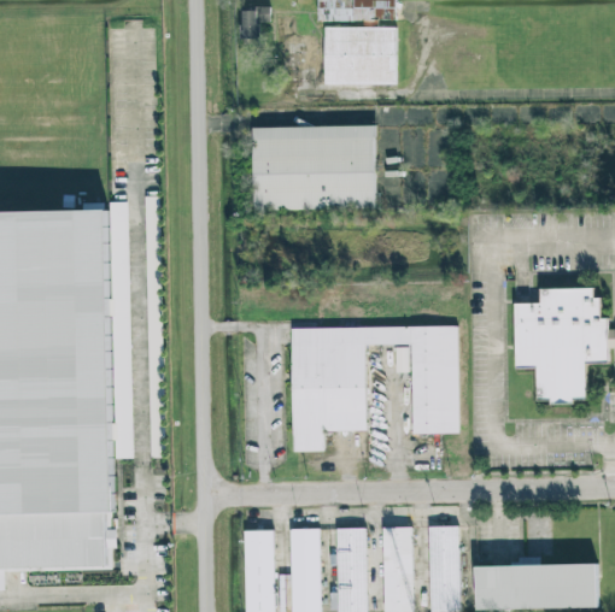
[(399,0),(402,77),(320,81),(318,0),(399,0)]
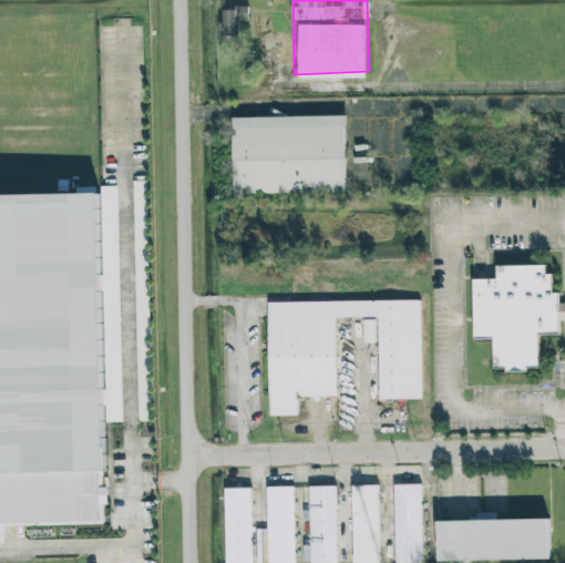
[(247,17),(246,2),(235,2),(235,18),(247,17)]
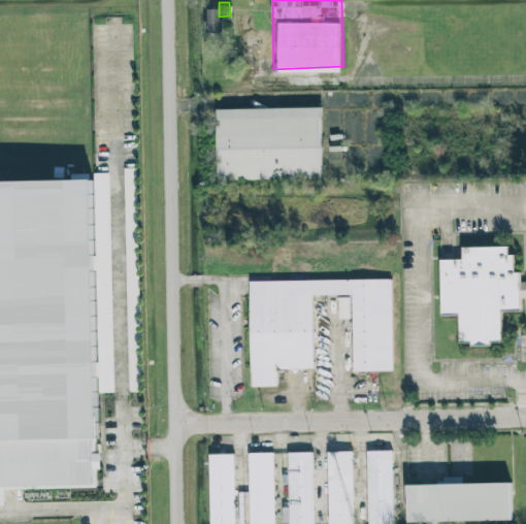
[(220,5),(206,5),(206,29),(220,29),(220,5)]
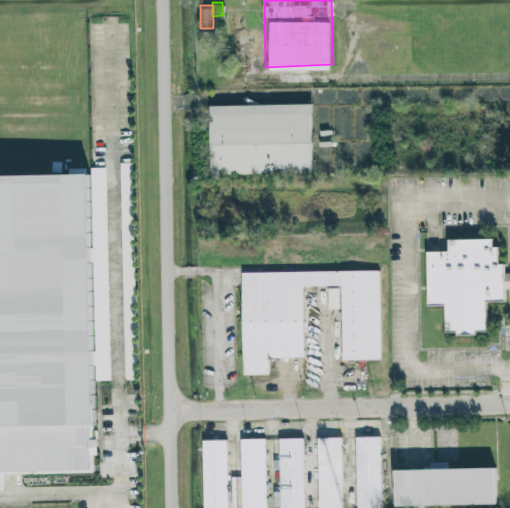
[(209,106),(310,104),(312,169),(209,171),(209,106)]
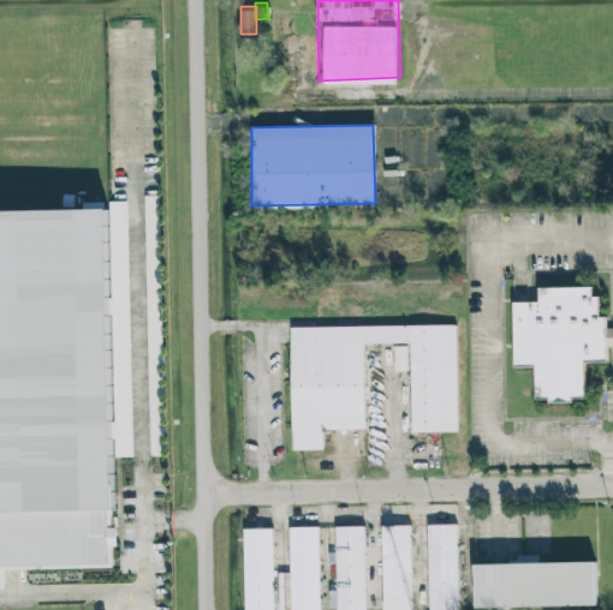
[(158,191),(143,191),(148,452),(162,452),(158,191)]
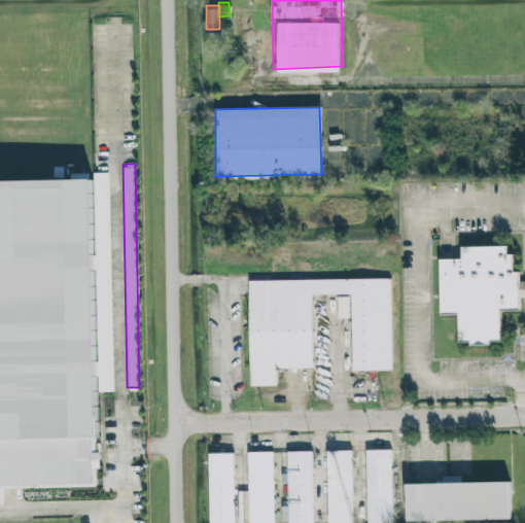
[(0,181),(94,180),(100,485),(0,485),(0,181)]
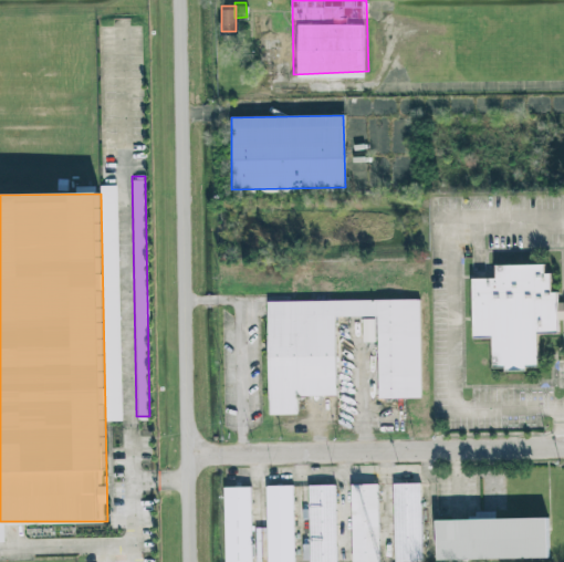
[(468,277),(494,277),(494,261),(552,261),(551,291),(563,290),(563,319),(553,319),(553,333),(538,333),(538,365),(491,365),(489,335),(470,336),(468,277)]
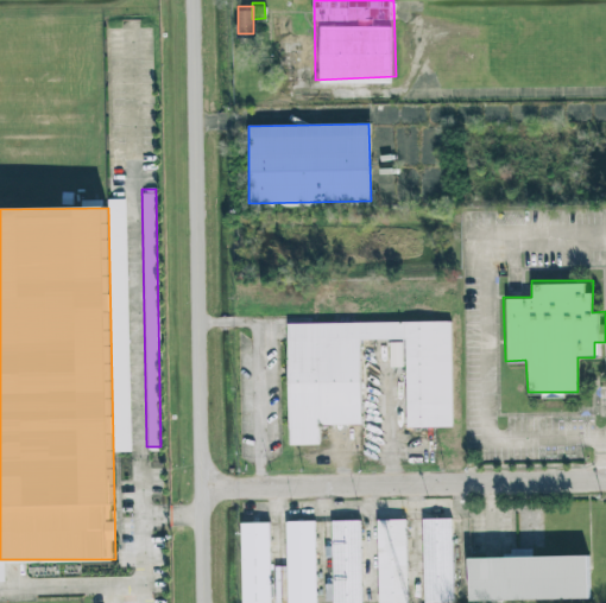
[(286,323),(450,321),(453,427),(406,429),(405,338),(359,340),(363,423),(321,424),(322,445),(291,448),(286,323)]
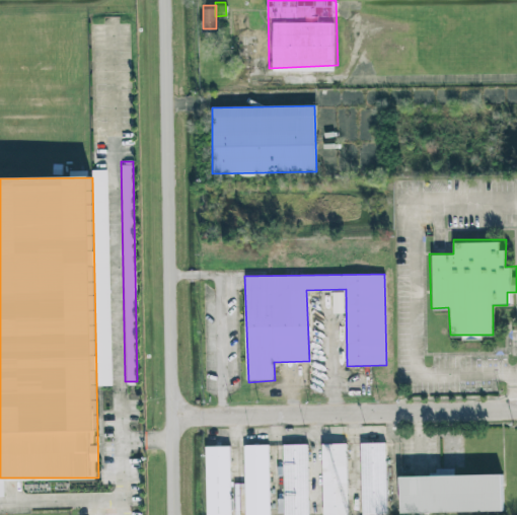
[(342,309),(342,289),(331,289),(331,310),(342,309)]
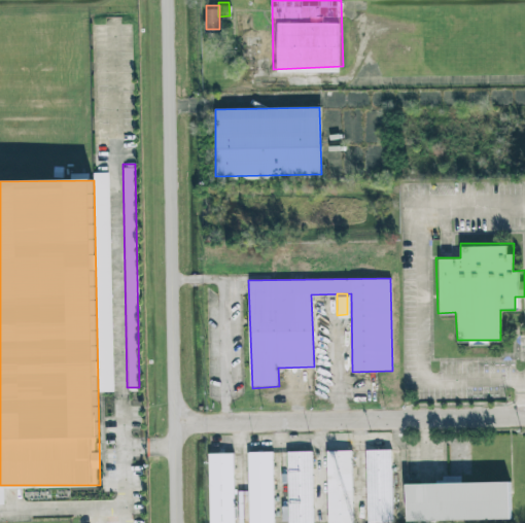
[(365,449),(392,449),(393,521),(366,520),(365,449)]
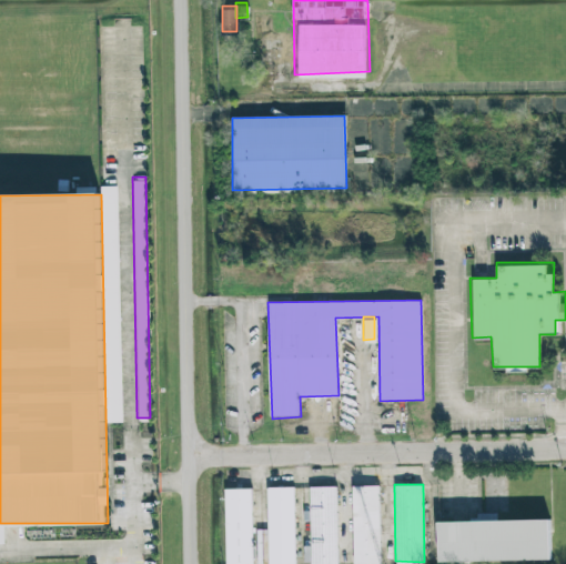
[(313,485),(340,485),(341,563),(313,563),(313,485)]
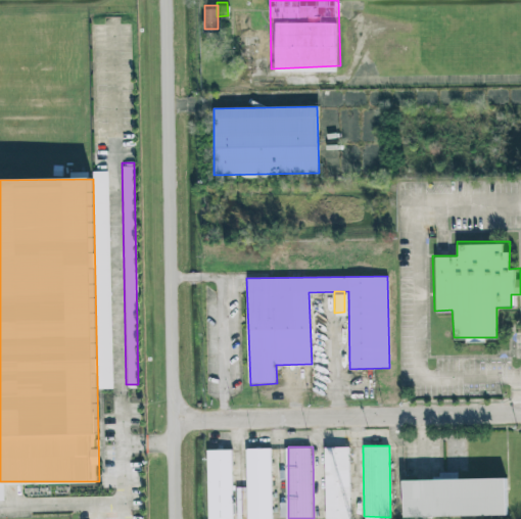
[(323,447),(350,447),(351,518),(325,518),(323,447)]
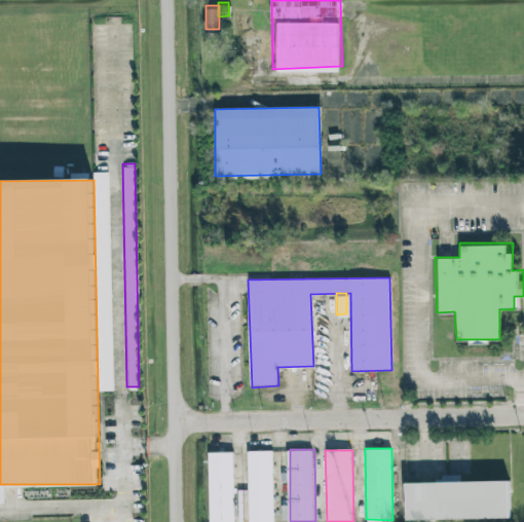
[(248,451),(273,451),(273,521),(249,521),(248,451)]
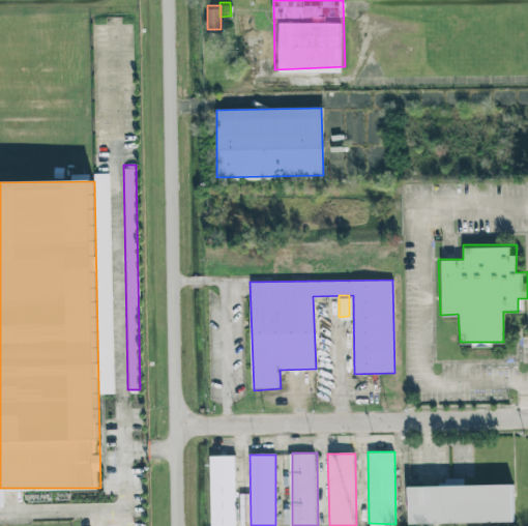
[(208,456),(234,456),(235,525),(209,525),(208,456)]
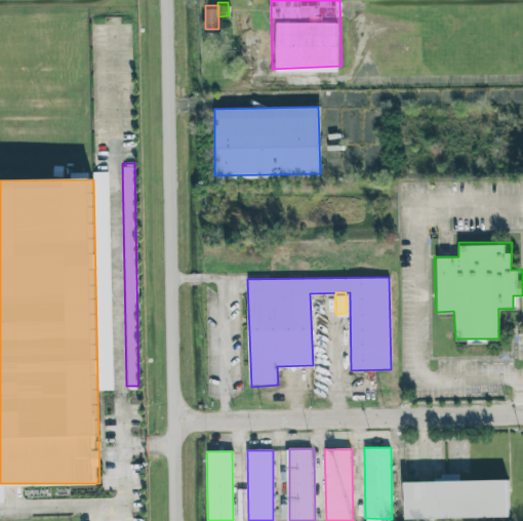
[(402,482),(509,481),(509,517),(402,516),(402,482)]
